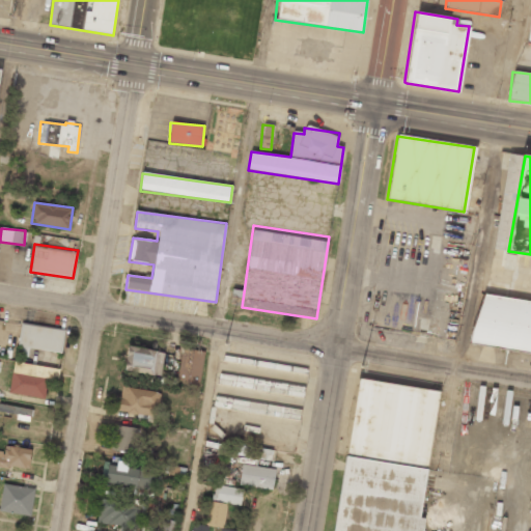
[(530,353),(530,301),(479,295),(473,345),(530,353)]
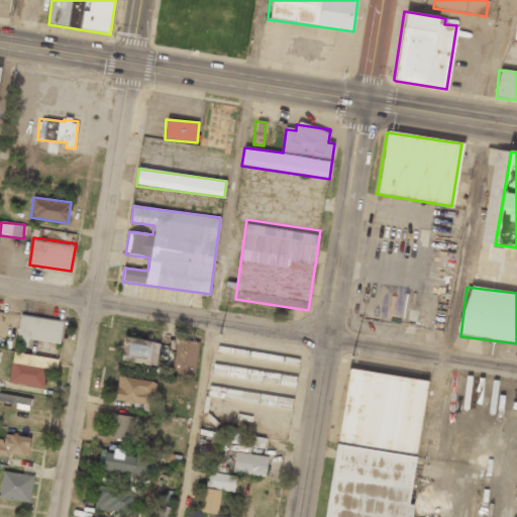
[(63,321),(20,315),(17,336),(60,343),(63,321)]
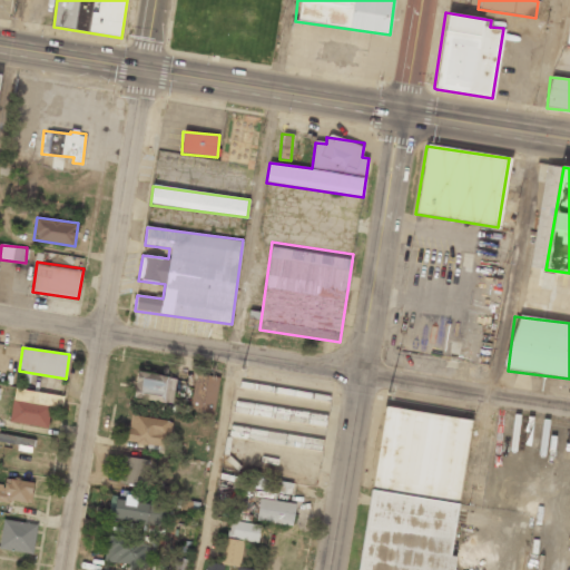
[(133,397),(173,403),(176,376),(137,372),(133,397)]
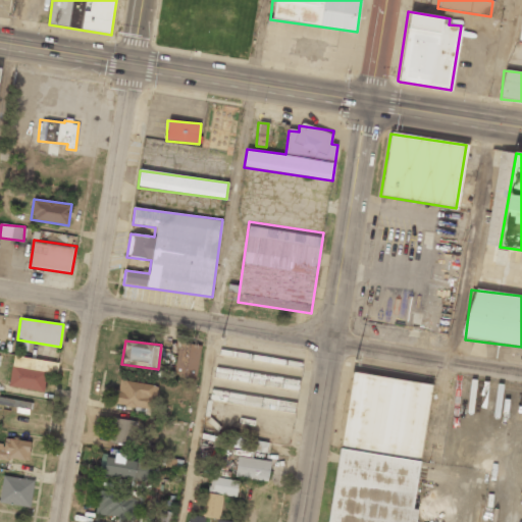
[(201,346),(179,342),(173,374),(195,378),(201,346)]
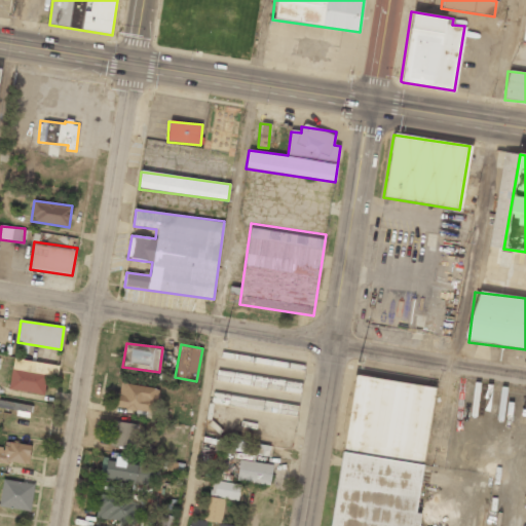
[(59,366),(13,358),(8,388),(43,395),(46,374),(57,376),(59,366)]
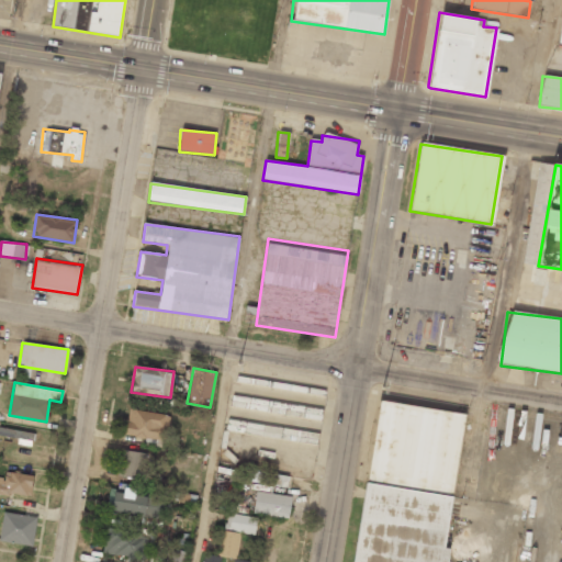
[(378,401),(352,561),(441,561),(464,414),(378,401)]
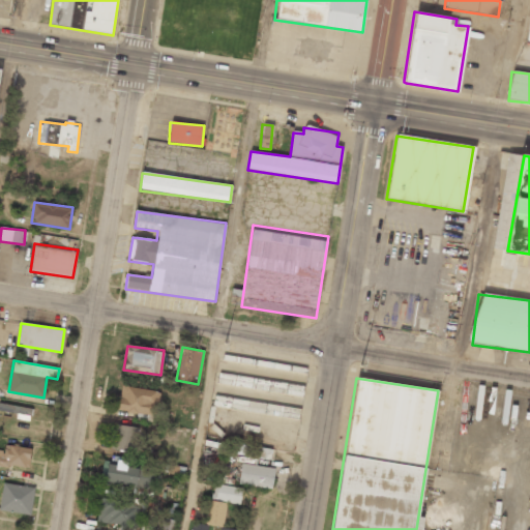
[(155,415),(158,390),(120,386),(118,411),(155,415)]
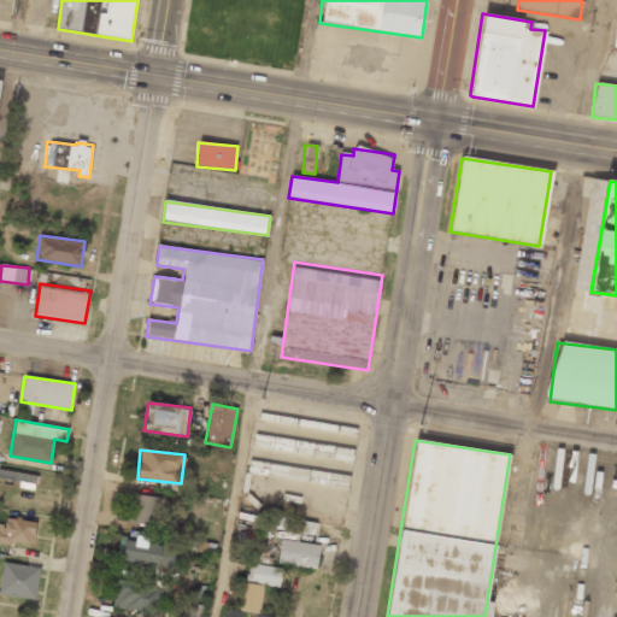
[(18,488),(36,489),(37,475),(0,470),(0,477),(19,480),(18,488)]
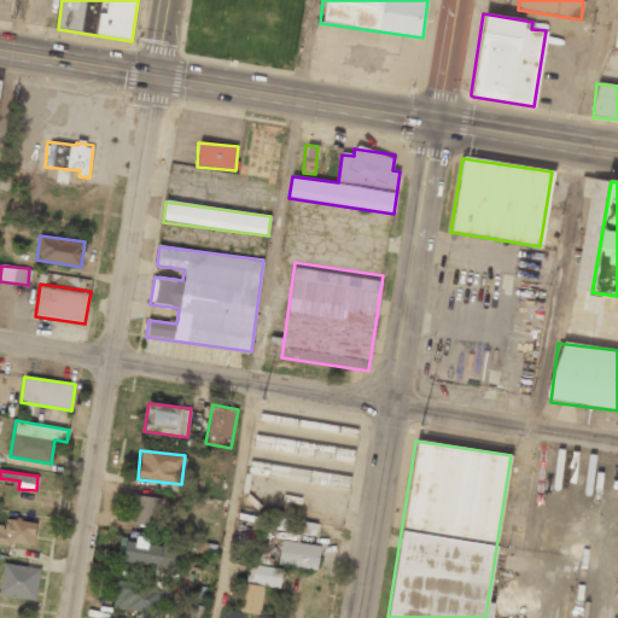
[(130,524),(158,526),(162,499),(133,495),(130,524)]
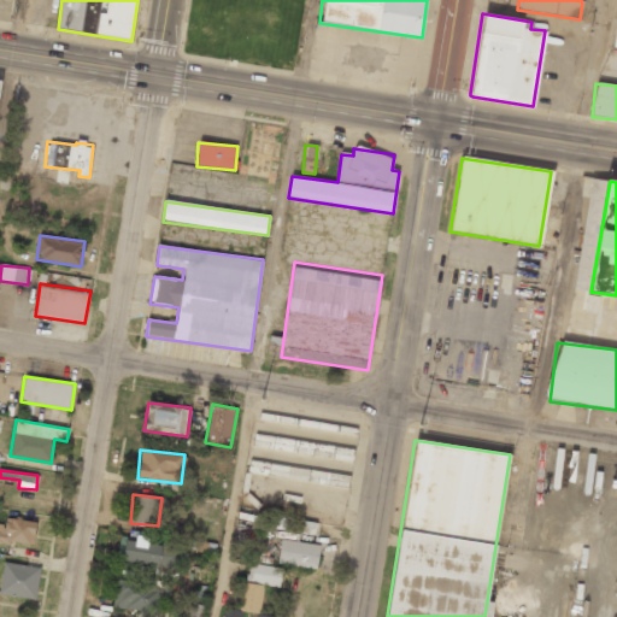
[(5,524),(0,523),(0,541),(34,546),(36,522),(6,518),(5,524)]
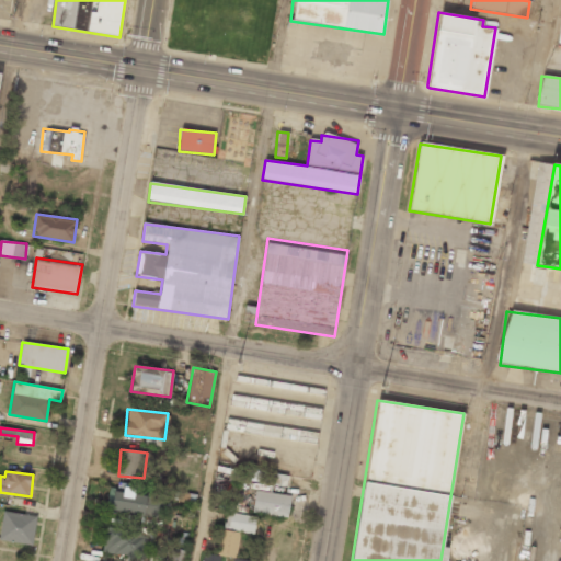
[(289,473),(243,471),(243,482),(289,484),(289,473)]
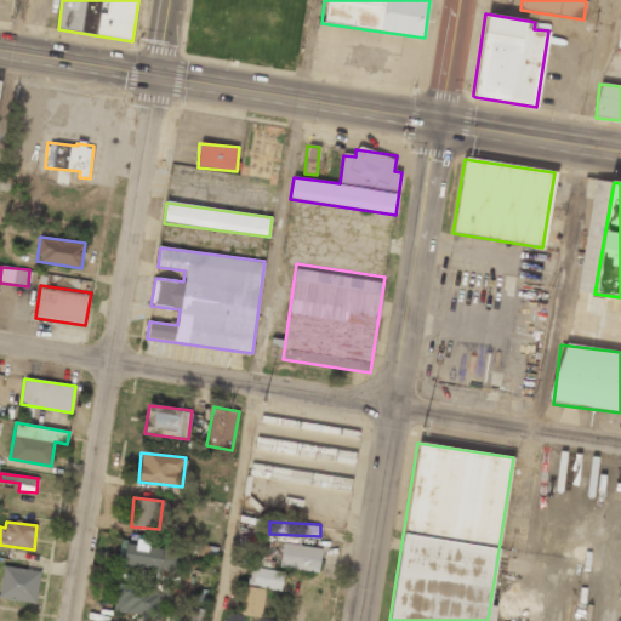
[(183,551),(148,545),(149,541),(137,539),(136,546),(121,542),(117,567),(178,580),(183,551)]
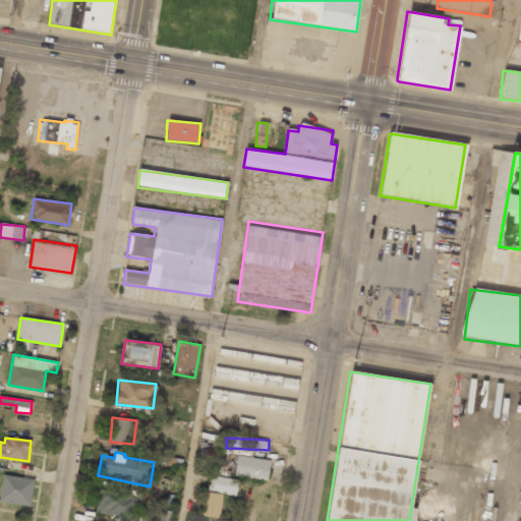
[(234,476),(268,479),(270,459),(236,456),(234,476)]
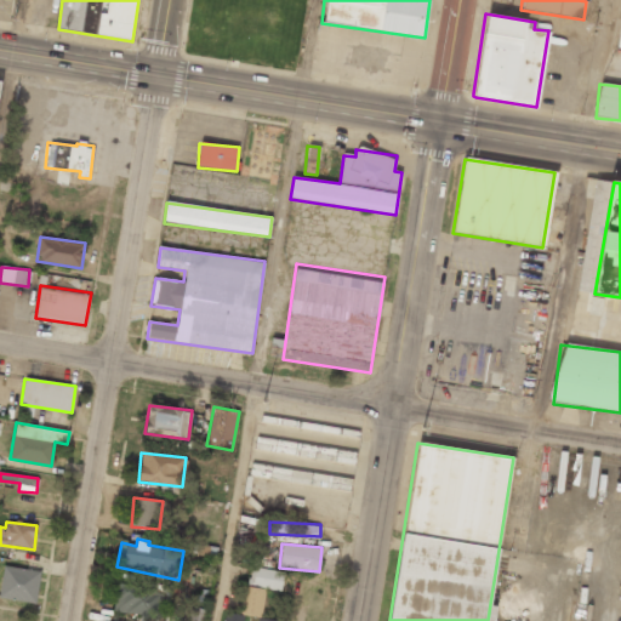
[(0,598),(36,602),(40,570),(3,567),(0,592),(0,598)]
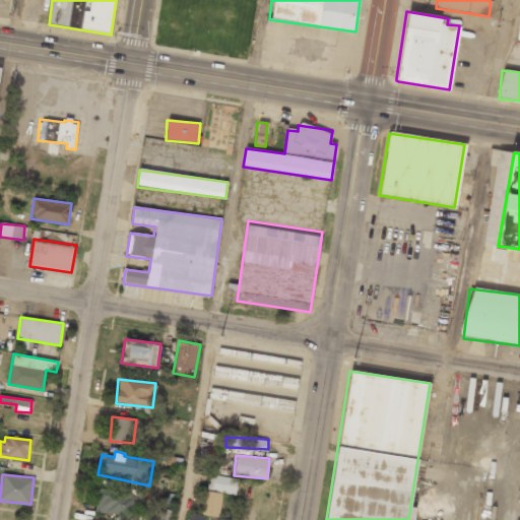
[(236,494),(238,478),(209,475),(208,491),(236,494)]
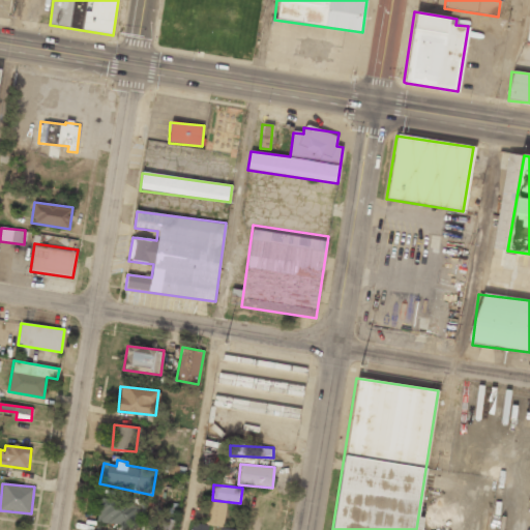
[(96,522),(139,528),(143,503),(127,501),(99,497),(96,522)]
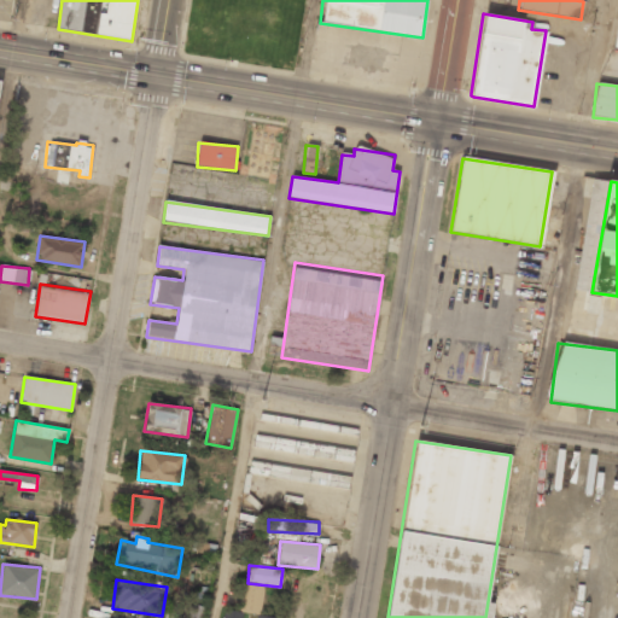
[(261,613),(263,586),(243,583),(240,612),(261,613)]
